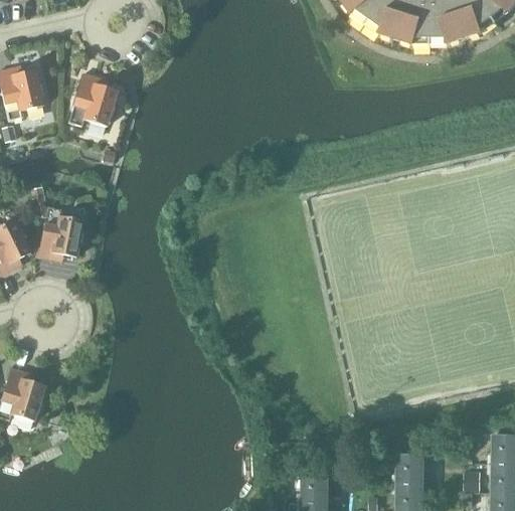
[(364,22),(365,23),(380,0),(341,0),(351,13),(352,12),(352,11),(356,8),(368,17),(364,22)]
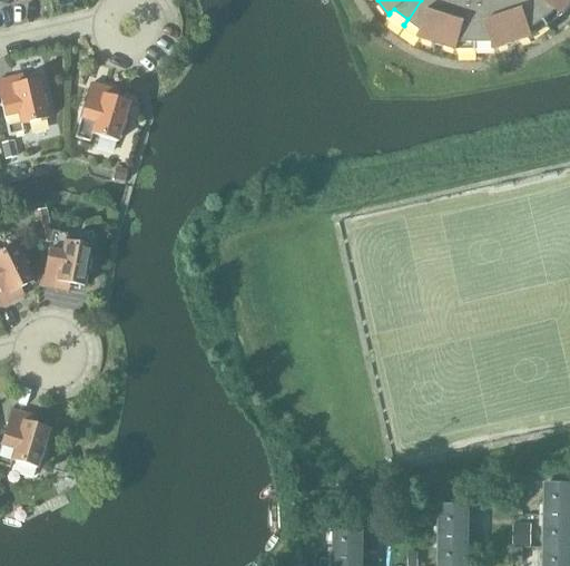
[(420,36),(441,42),(452,0),(421,0),(404,26),(409,20),(422,29),(421,35),(420,35),(420,36)]
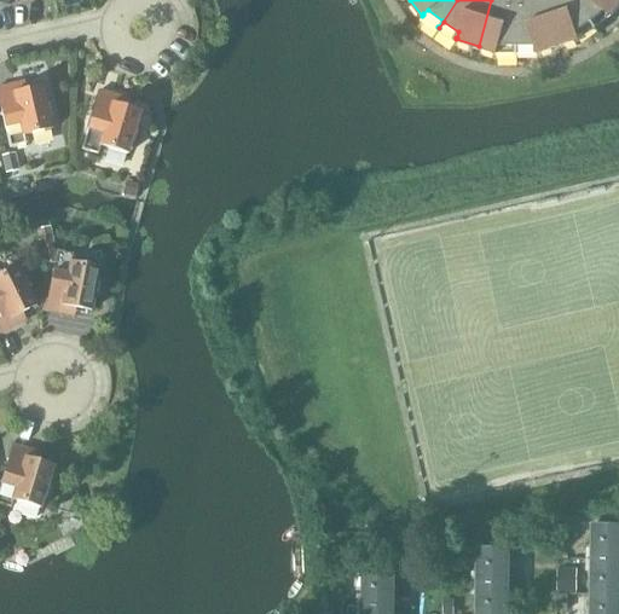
[(491,0),(479,46),(497,52),(497,51),(497,50),(498,45),(516,45),(516,52),(518,52),(516,0),(491,0)]
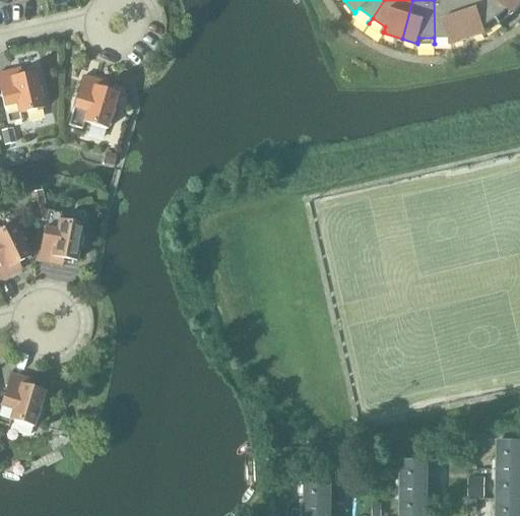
[(434,0),(435,44),(435,38),(450,38),(452,42),(451,42),(452,44),(469,38),(455,0),(434,0)]
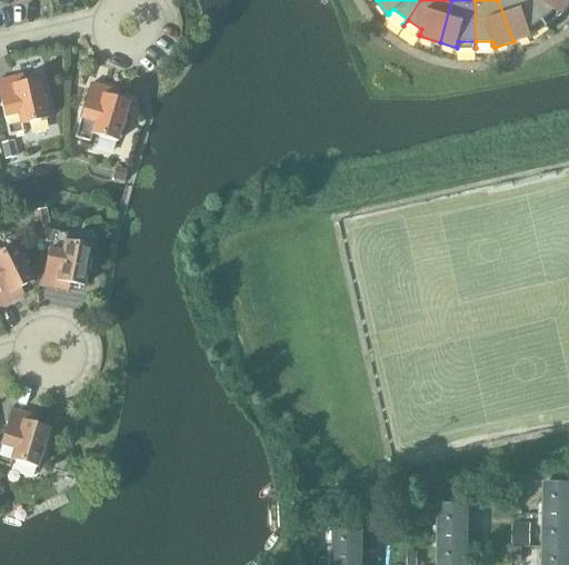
[(498,0),(513,41),(532,35),(531,33),(529,28),(542,19),(547,25),(548,25),(529,0),(498,0)]
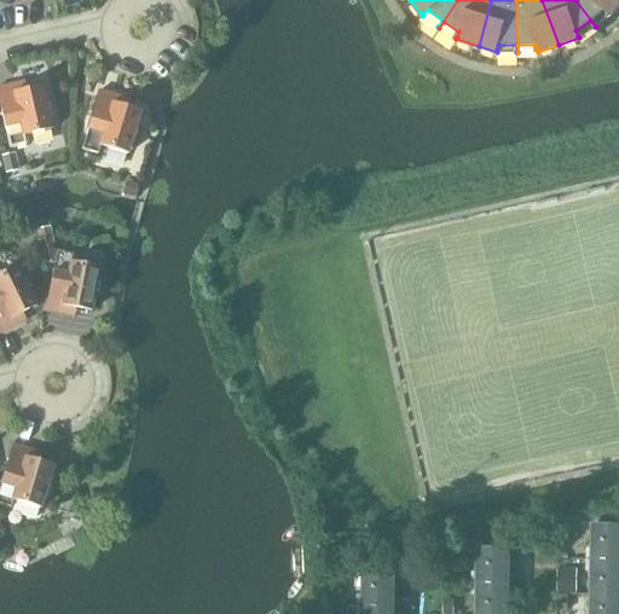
[(576,0),(596,27),(596,25),(591,19),(606,9),(611,12),(612,13),(618,3),(618,0),(576,0)]
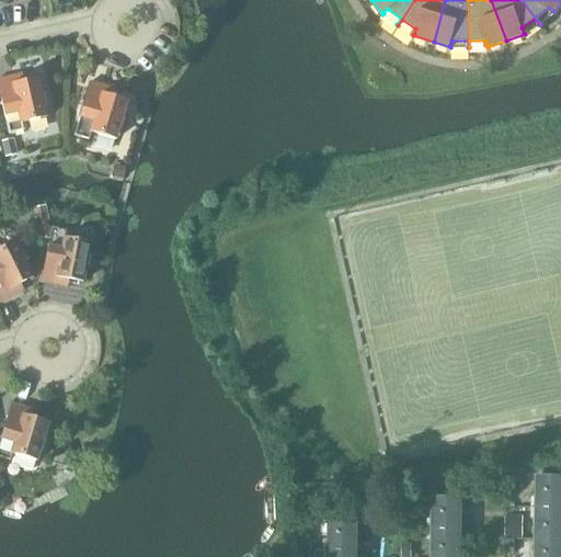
[(13,72),(0,75),(0,97),(8,131),(23,127),(21,120),(46,113),(44,102),(47,101),(44,89),(41,90),(37,75),(12,80),(10,74),(13,72)]
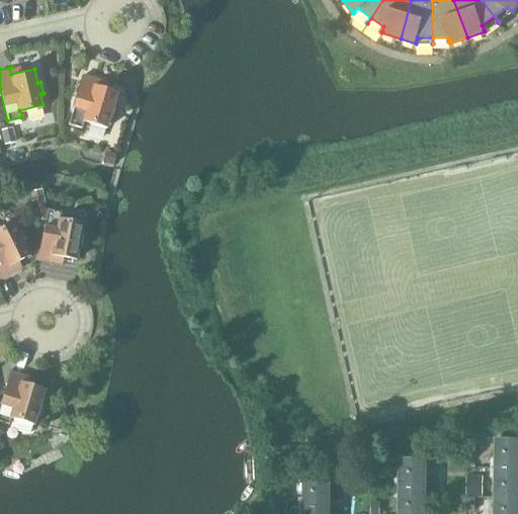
[(98,78),(98,77),(82,72),(67,121),(81,125),(83,118),(105,125),(109,115),(111,115),(115,105),(112,104),(116,90),(94,83),(96,77),(98,78)]
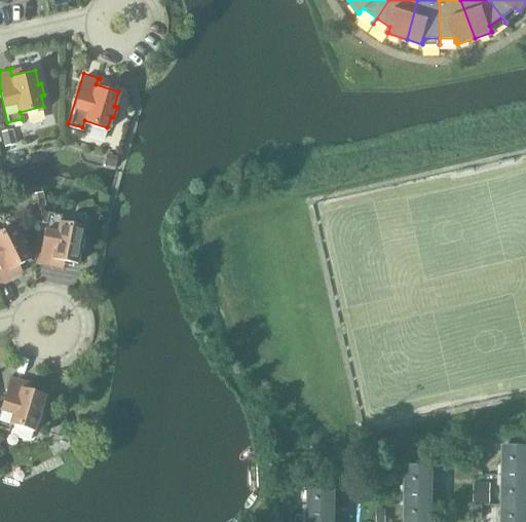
[(37,261),(54,264),(54,263),(51,263),(52,256),(77,261),(79,246),(82,247),(85,235),(82,234),(84,224),(61,220),(62,213),(47,210),(37,261)]
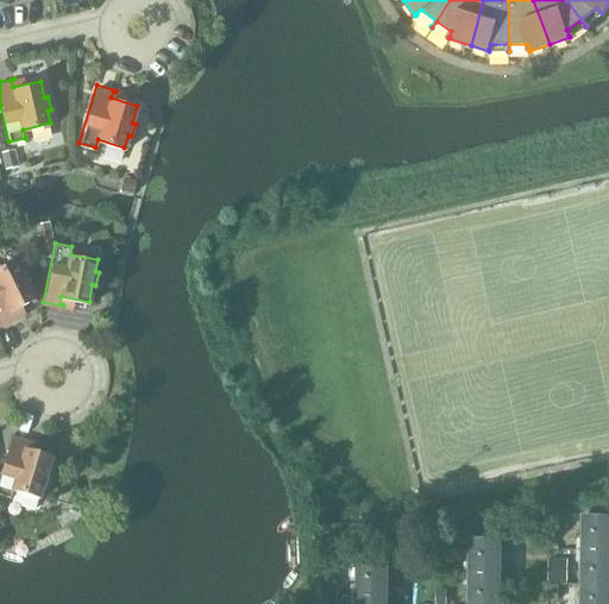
[(0,322),(17,315),(16,314),(13,315),(10,309),(35,296),(27,281),(31,280),(25,268),(22,269),(16,258),(0,265),(0,322)]
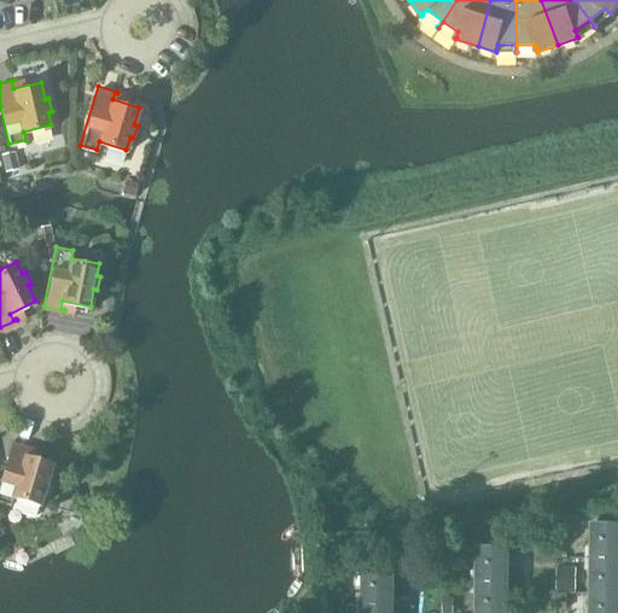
[(63,476),(50,471),(52,461),(25,453),(28,445),(30,447),(30,445),(11,439),(0,474),(0,500),(10,503),(12,495),(39,503),(41,497),(54,502),(63,476)]
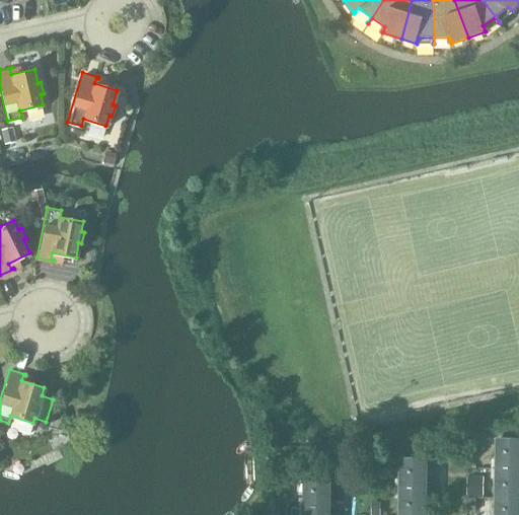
[(467,437),(484,437),(484,429),(467,428),(467,437)]
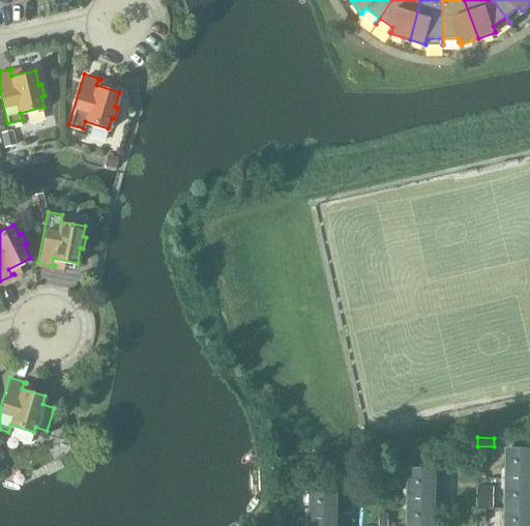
[(502,464),(502,476),(529,476),(529,446),(507,446),(506,464),(502,464)]
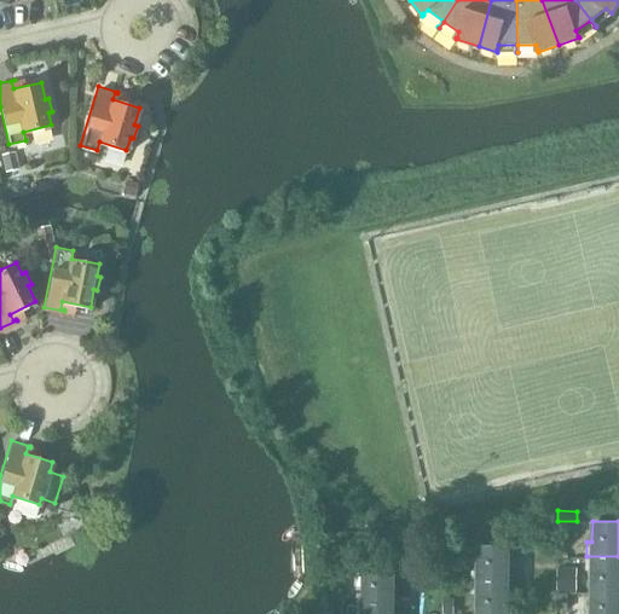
[(445,551),(456,552),(456,539),(445,538),(445,551)]
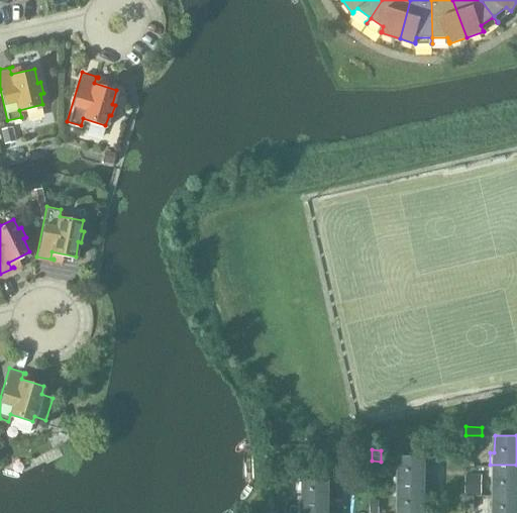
[(394,475),(394,484),(425,485),(425,455),(399,455),(398,475),(394,475)]
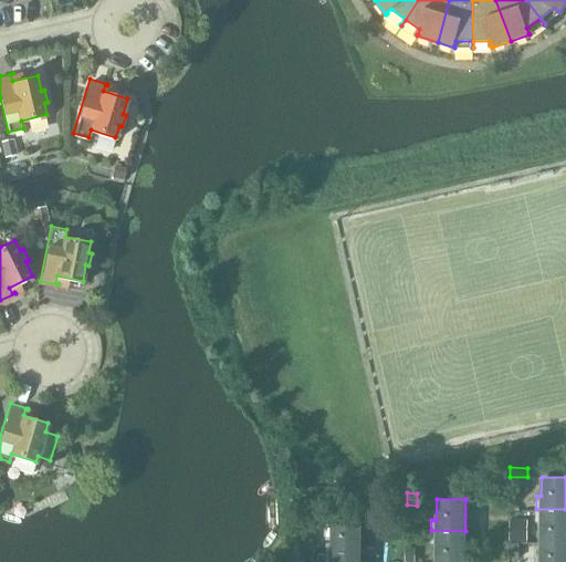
[(349,503),(349,516),(358,516),(358,503),(349,503)]
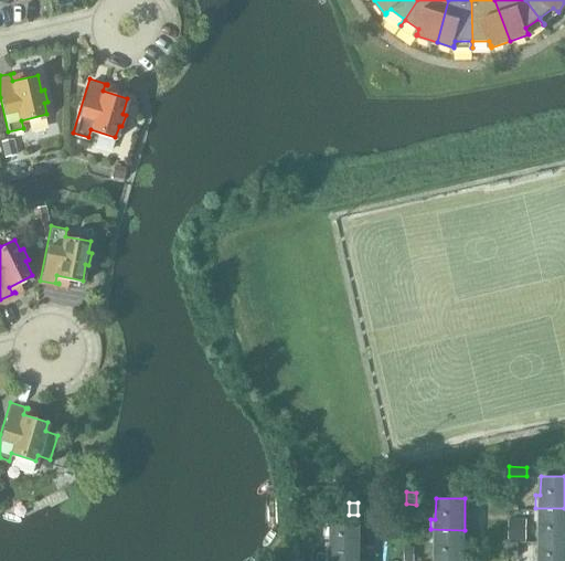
[(540,518),(539,539),(564,539),(564,508),(535,508),(534,518),(540,518)]
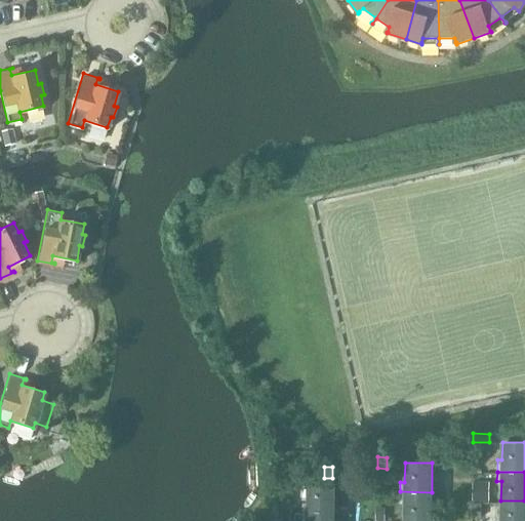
[(472,496),(485,496),(490,496),(490,480),(473,480),(472,496)]
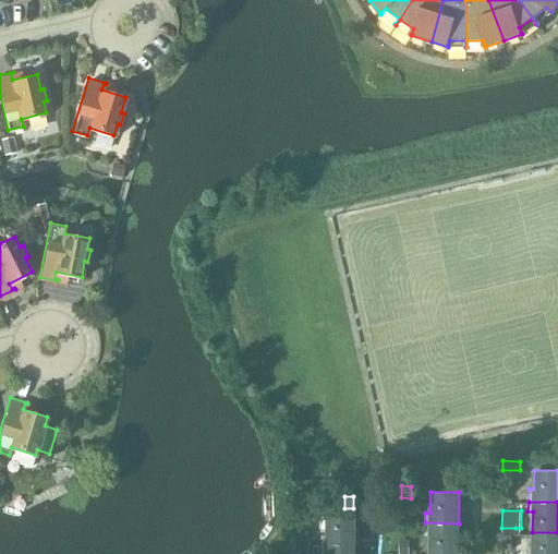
[(322,533),(322,543),(355,544),(355,513),(327,513),(327,533),(322,533)]
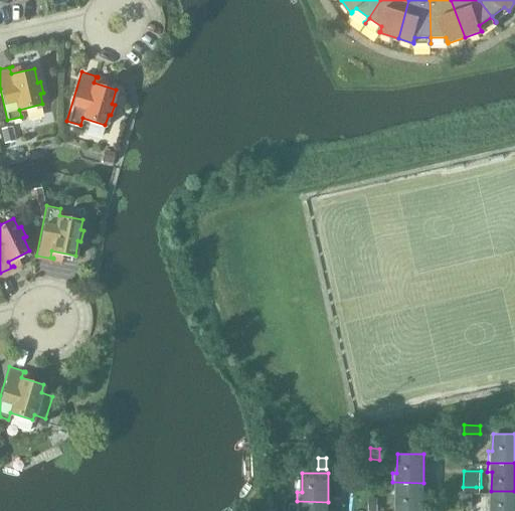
[(396,492),(396,510),(401,510),(422,510),(423,483),(392,482),(392,492),(396,492)]
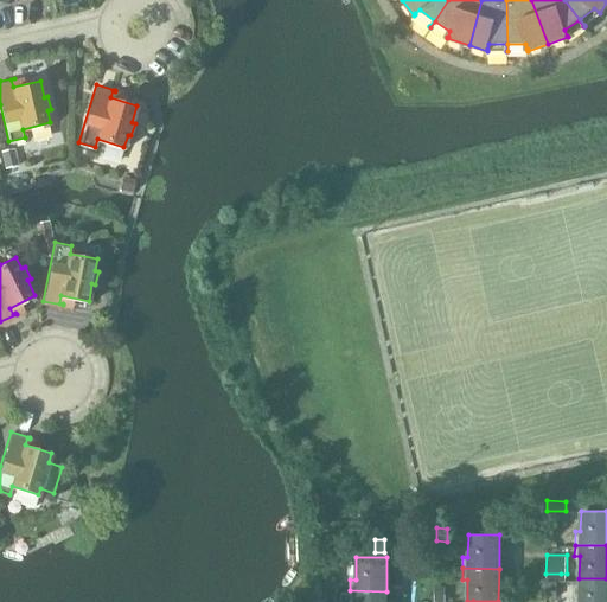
[(547,595),(556,596),(557,577),(547,577),(547,595)]
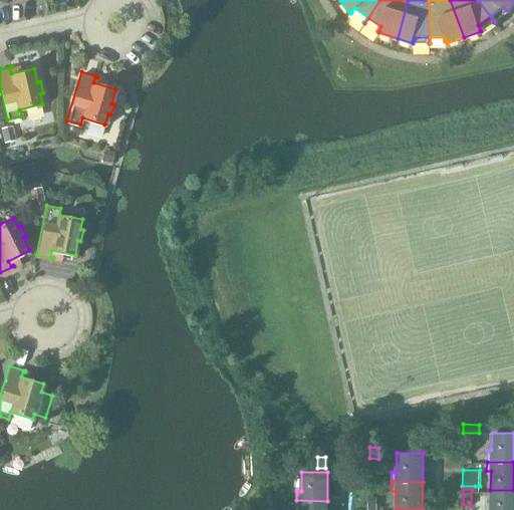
[(486,509),(485,509),(513,509),(513,490),(490,490),(490,509),(486,509)]
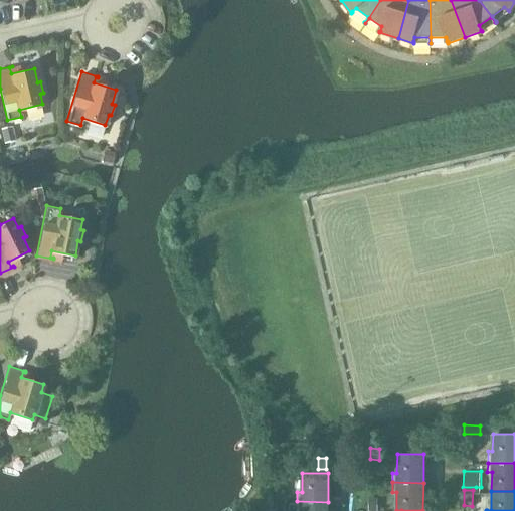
[(368,509),(378,510),(379,495),(369,495),(368,509)]
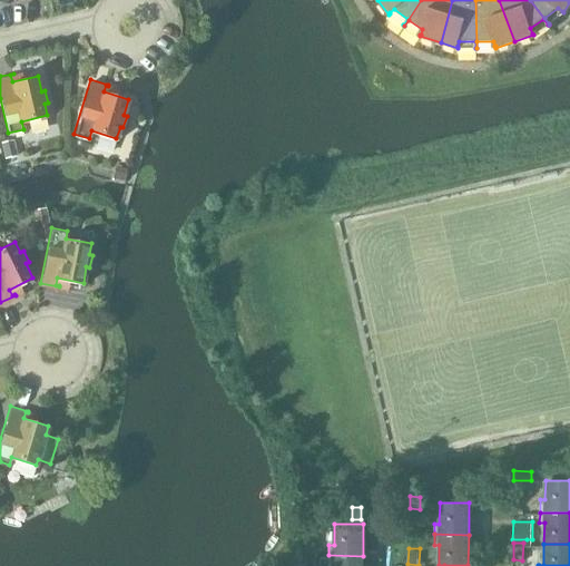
[(333,565),(362,565),(363,556),(328,555),(328,565),(333,565)]
